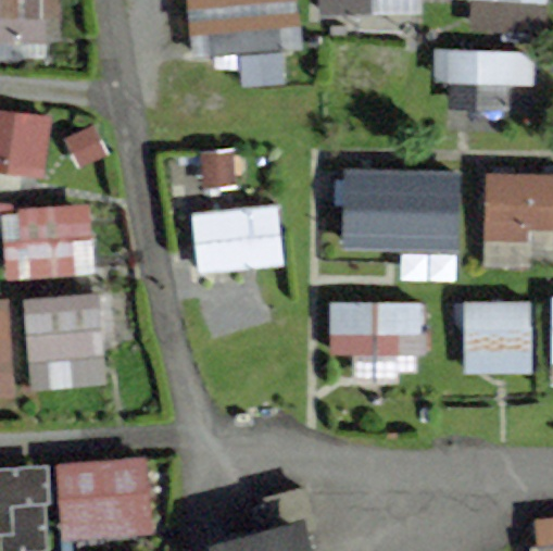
[(0,45),(61,46),(61,0),(0,0),(0,45)]
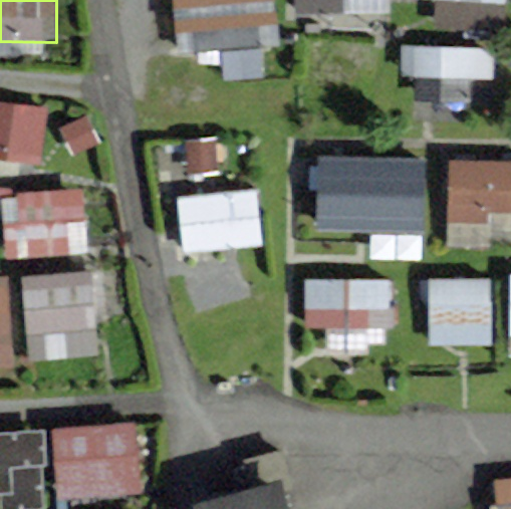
[(172,0),(175,53),(276,48),(273,0),(172,0)]
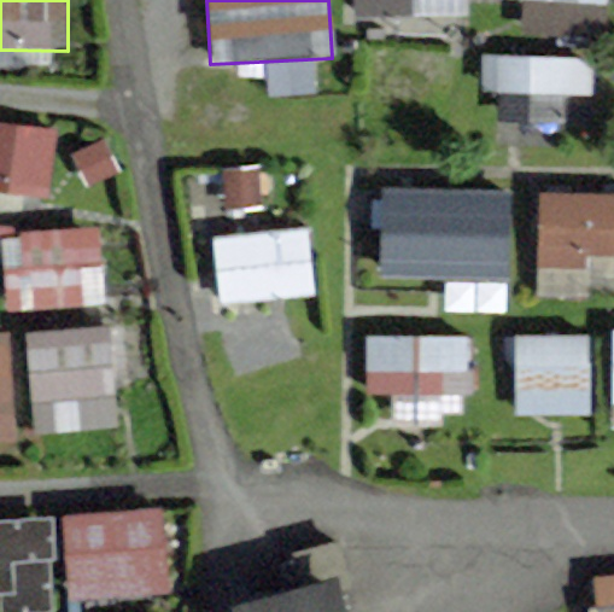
[(350,0),(351,25),(465,19),(462,0),(350,0)]
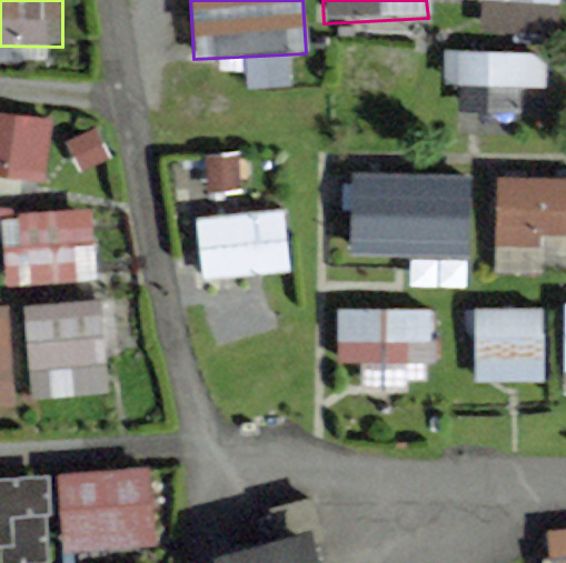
[(483,0),(483,27),(559,28),(559,0),(483,0)]
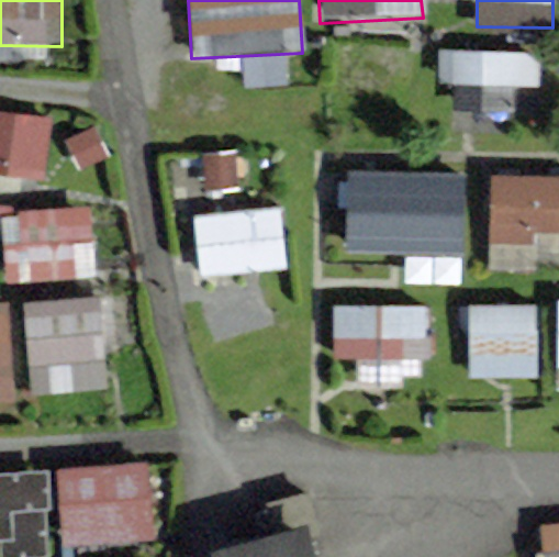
[(464,52),(465,121),(512,120),(511,85),(539,84),(539,51),(464,52)]
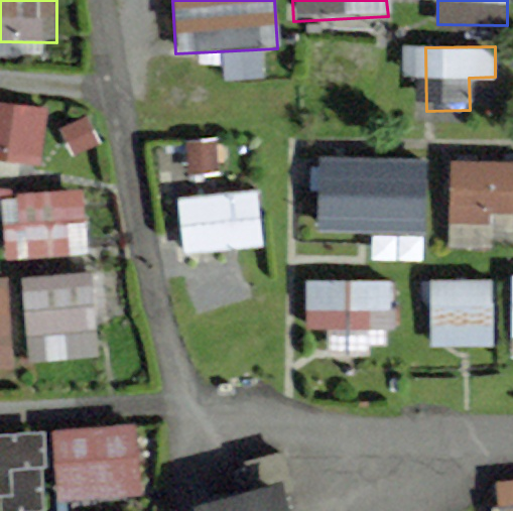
[(0,159),(44,163),(49,107),(0,102),(0,159)]
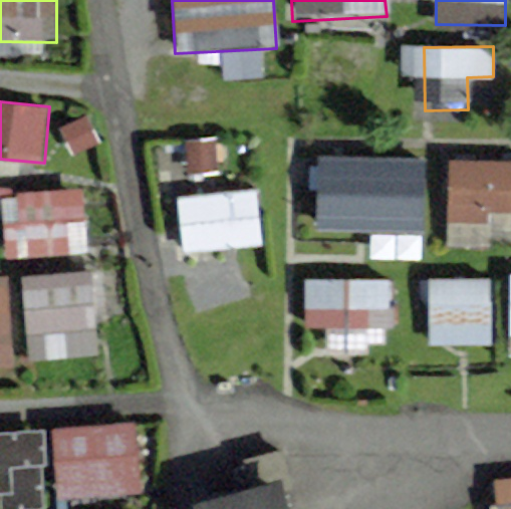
[(314,232),(425,231),(424,155),(313,156),(314,232)]
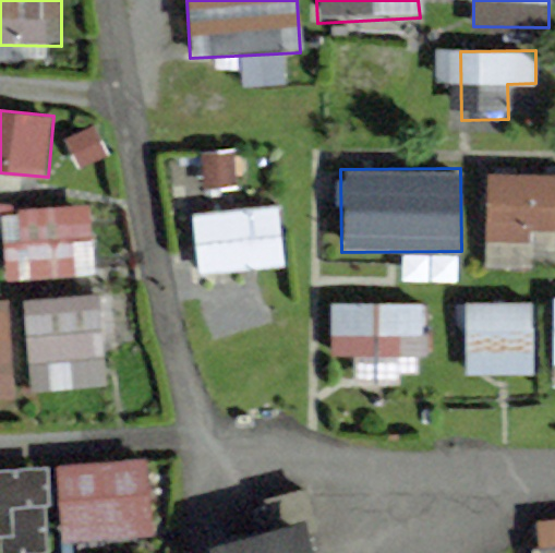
[(554,265),(554,173),(485,175),(486,265),(554,265)]
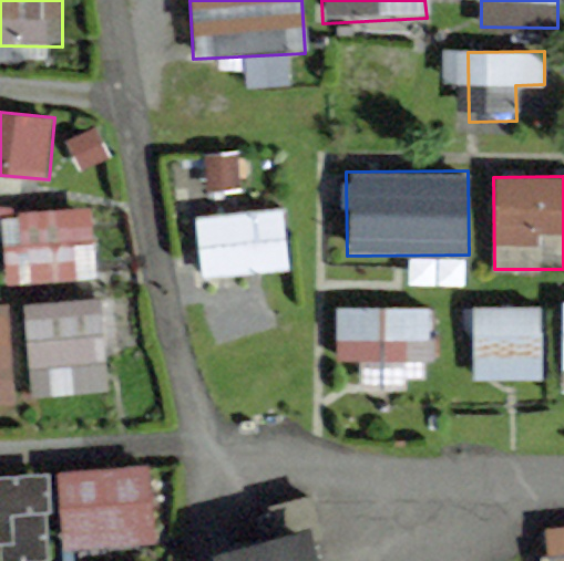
[(81,208),(0,213),(6,291),(86,287),(81,208)]
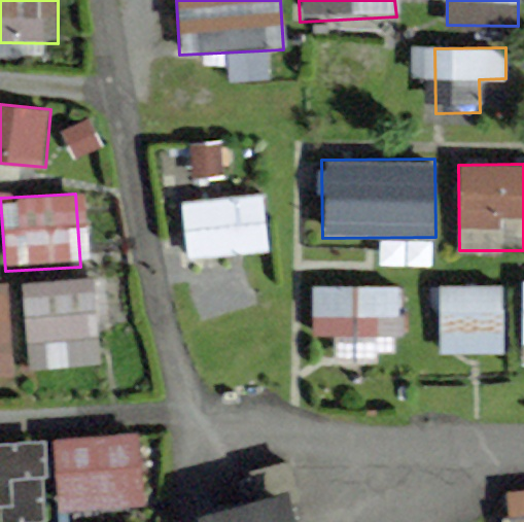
[(184,258),(267,254),(264,196),(181,200),(184,258)]
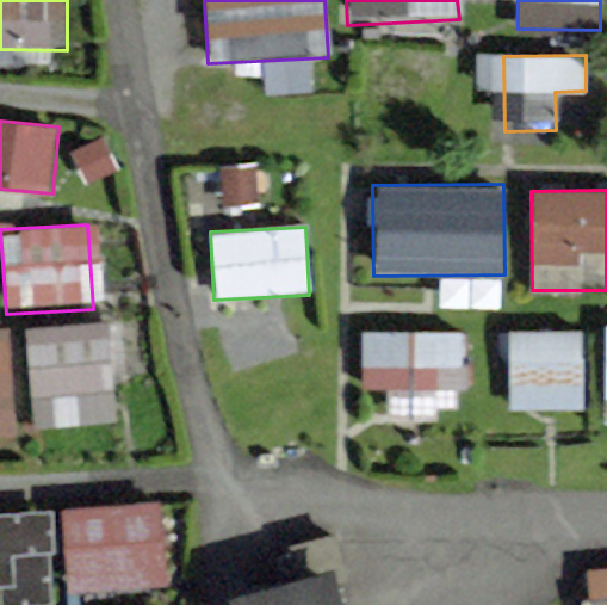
[(30,397),(113,394),(110,323),(26,327),(30,397)]
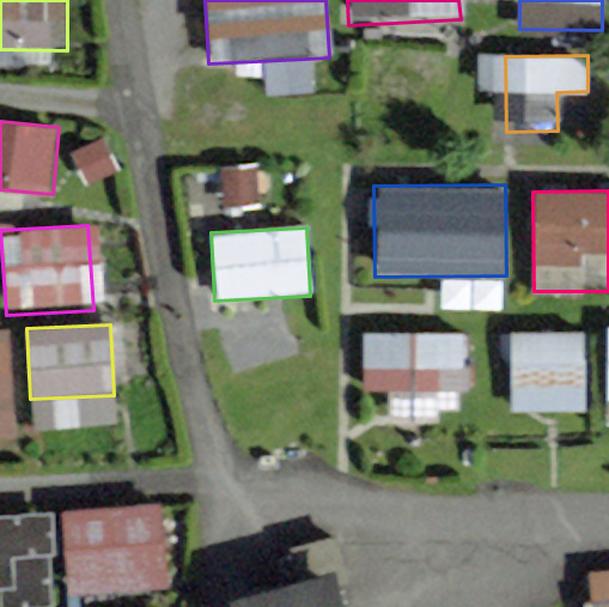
[(0,437),(16,437),(11,331),(0,331),(0,437)]
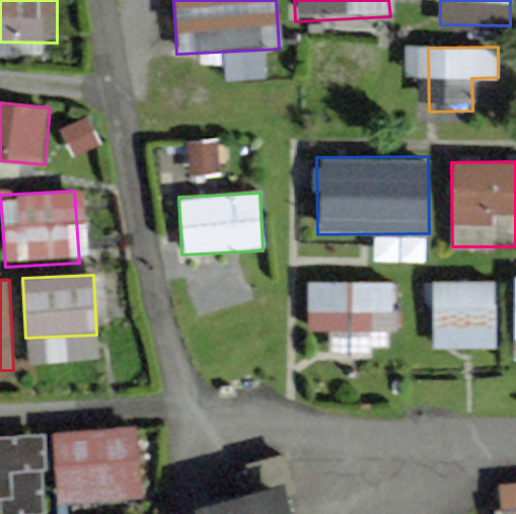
[(307,334),(394,336),(395,282),(308,280),(307,334)]
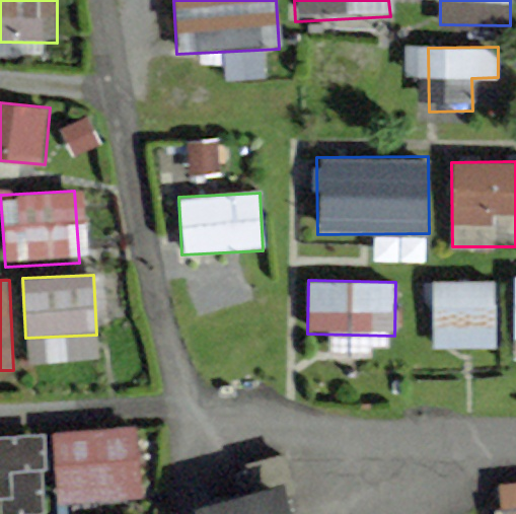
[(431,284),(434,352),(498,350),(495,282),(431,284)]
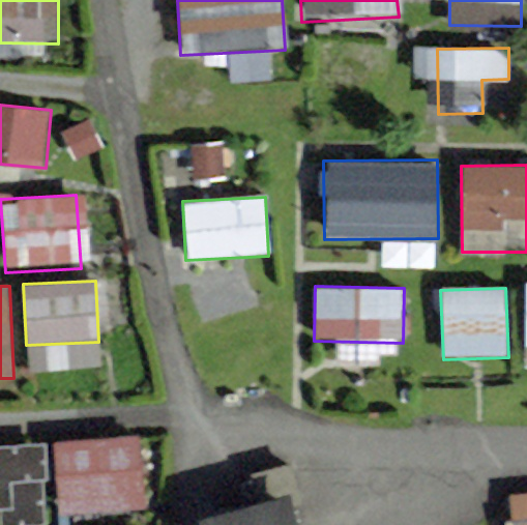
[(52,440),(55,516),(146,511),(142,435),(52,440)]
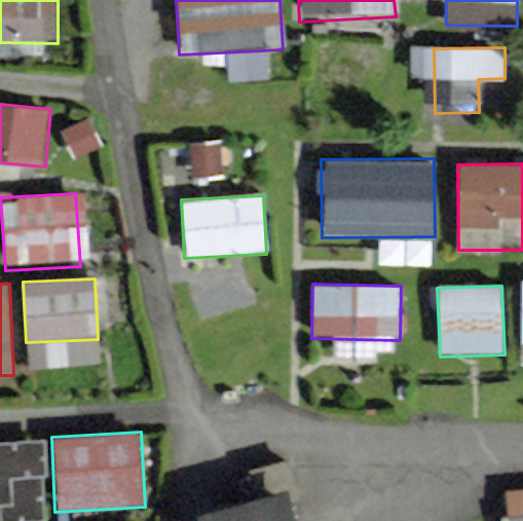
[(0,505),(44,503),(40,439),(0,440),(0,505)]
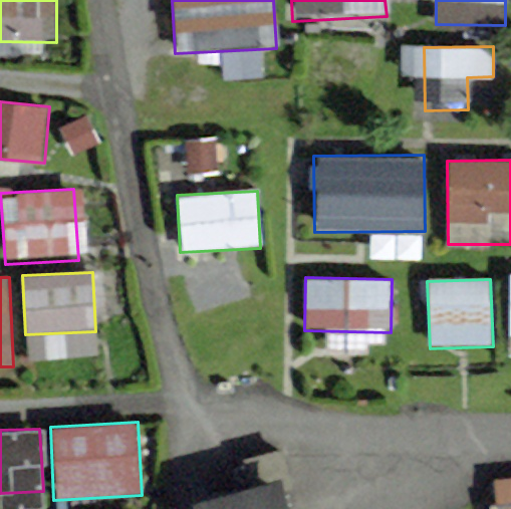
[(510,508),(510,477),(491,479),(492,508),(510,508)]
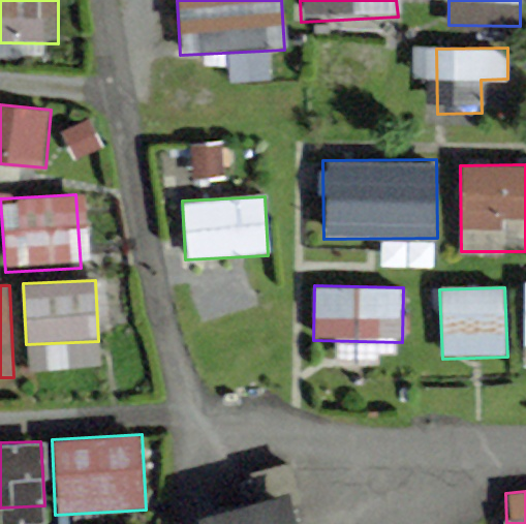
[(272,523),(269,510),(211,523),(272,523)]
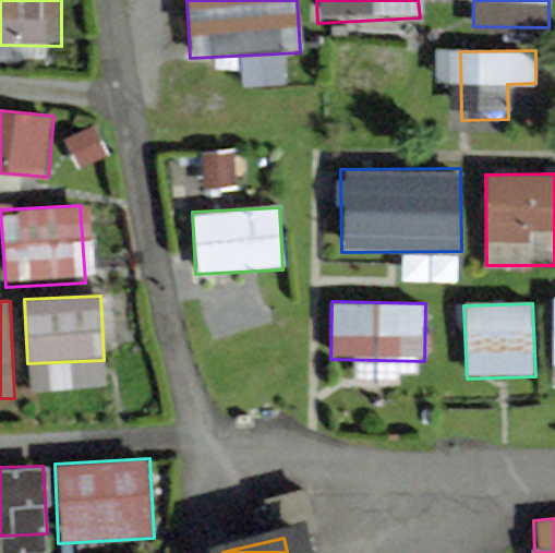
All buildings are outlined.
